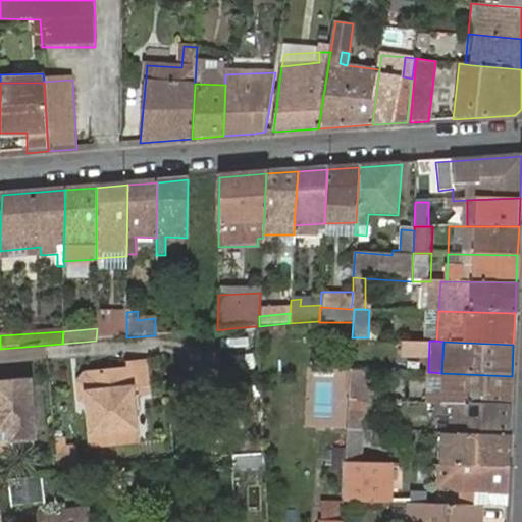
[(92,446),(139,440),(135,398),(145,397),(149,397),(145,363),(128,365),(129,372),(84,377),(92,446)]
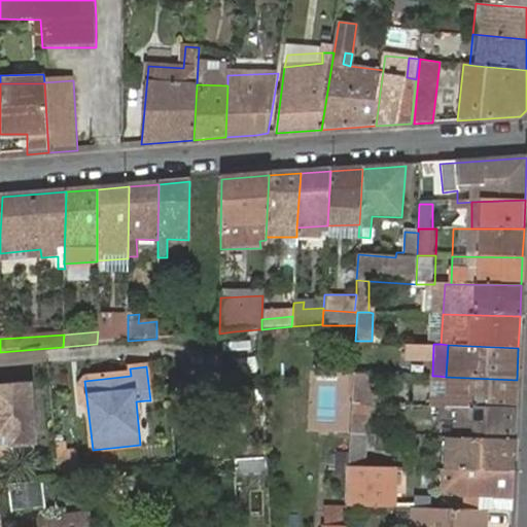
[(366,373),(353,372),(351,401),(364,402),(366,373)]
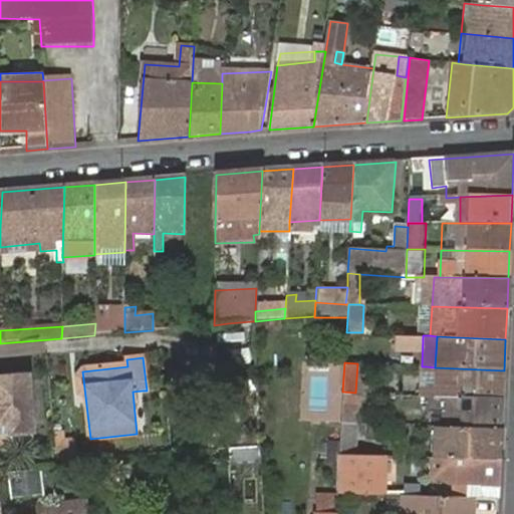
[(435,367),(426,366),(425,396),(428,396),(434,395),(435,367)]
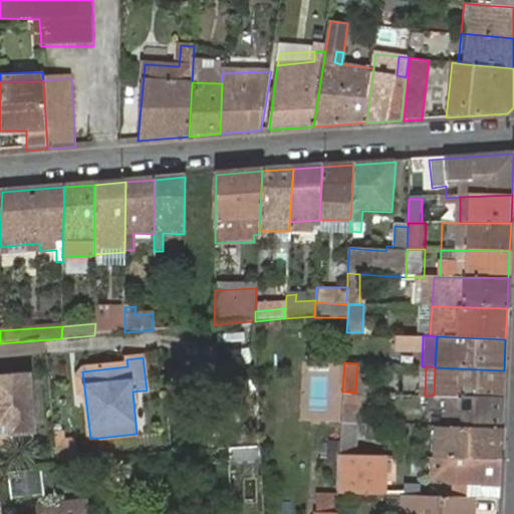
[(503,398),(504,370),(435,367),(434,395),(503,398)]
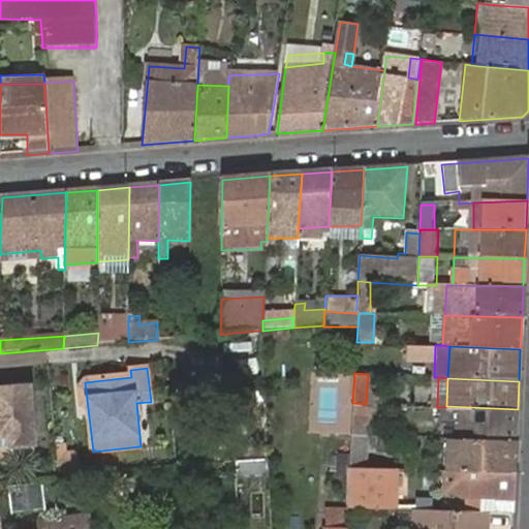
[(0,437),(33,435),(29,389),(0,391),(0,437)]
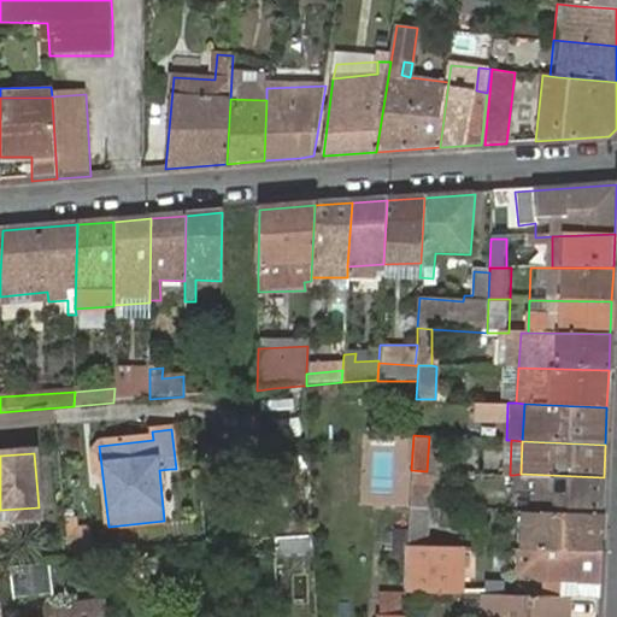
[(159,470),(164,521),(175,518),(171,469),(159,470)]
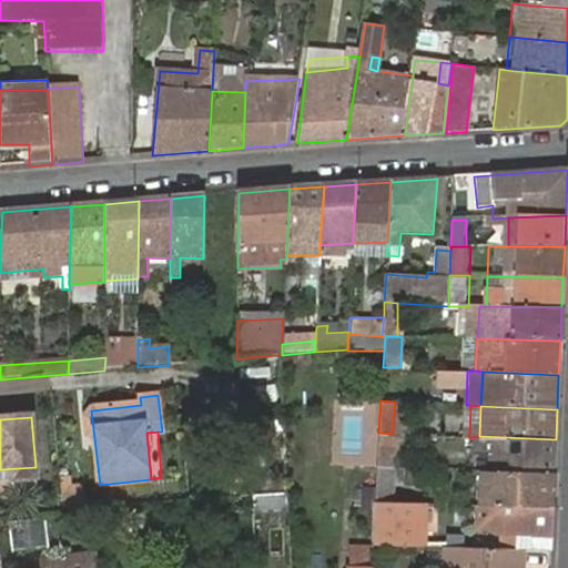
[(393,434),(378,433),(377,468),(395,469),(396,434),(393,434)]
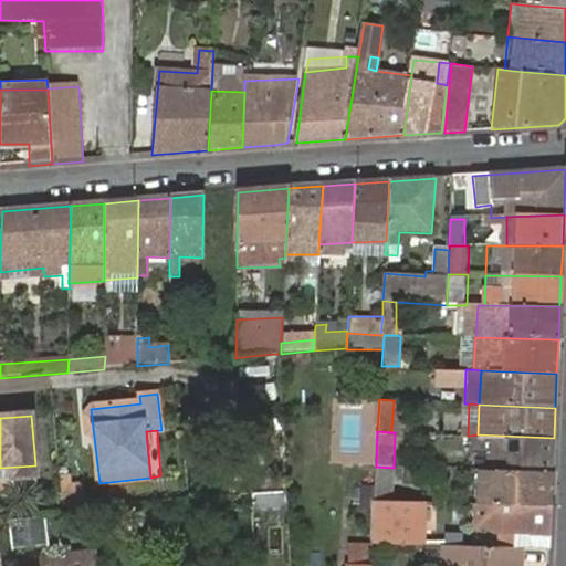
[(554,438),(478,435),(471,436),(470,446),(494,446),(496,448),(495,471),(553,474),(554,438)]
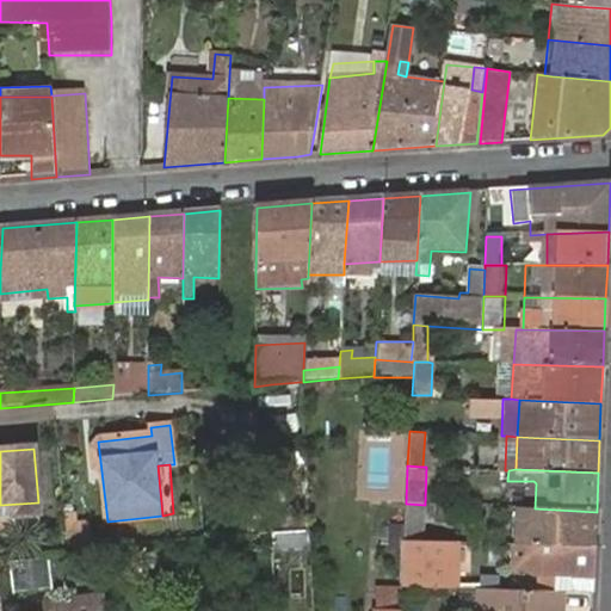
[(425,505),(406,504),(403,541),(424,541),(425,505)]
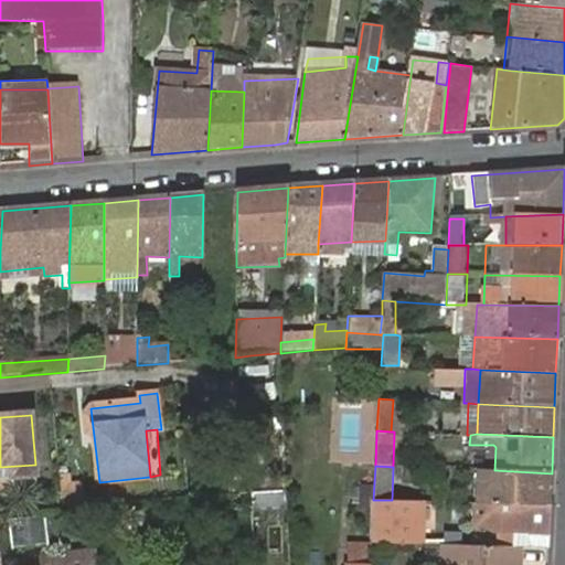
[(494,470),(480,470),(479,476),(479,503),(550,505),(552,473),(494,470)]
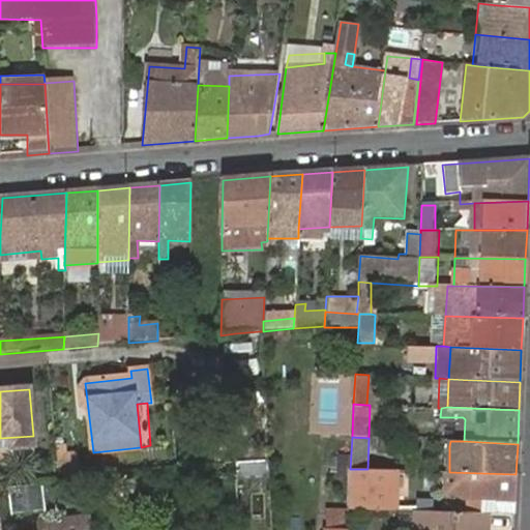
[(58,450),(59,469),(79,468),(77,449),(58,450)]
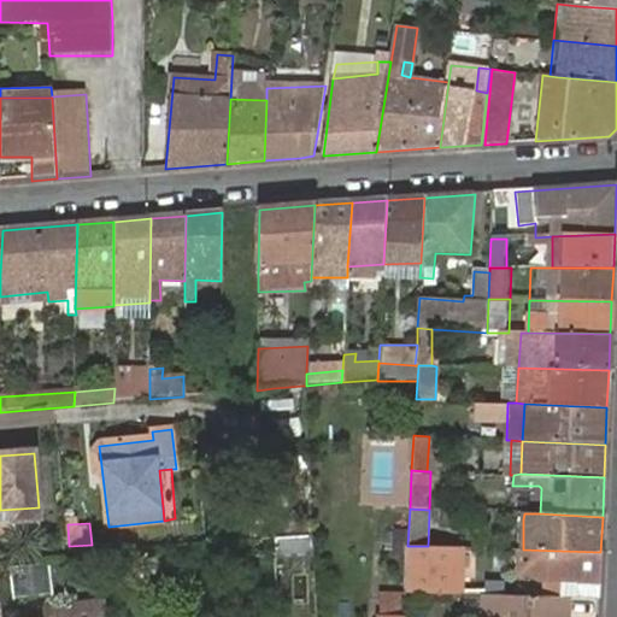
[(407,546),(405,591),(457,592),(457,580),(459,547),(428,546),(407,546)]
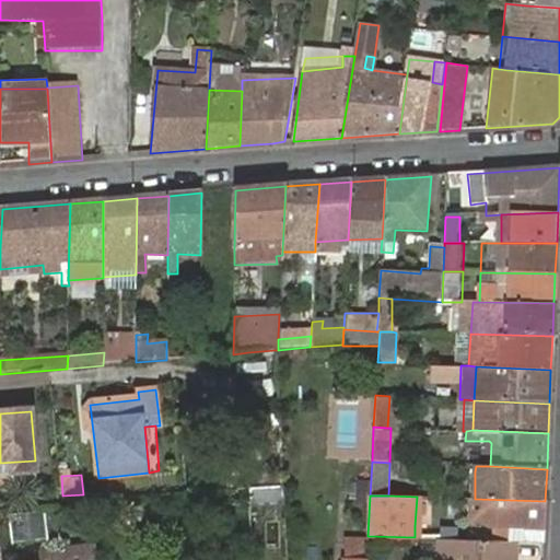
[(544,527),(545,501),(475,499),(469,499),(468,520),(503,521),(503,526),(509,526),(508,540),(515,541),(544,544),(544,529),(544,527)]
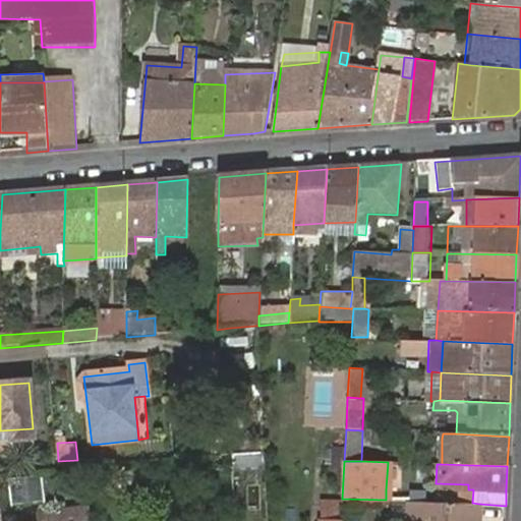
[(42,475),(10,479),(13,504),(46,499),(42,475)]
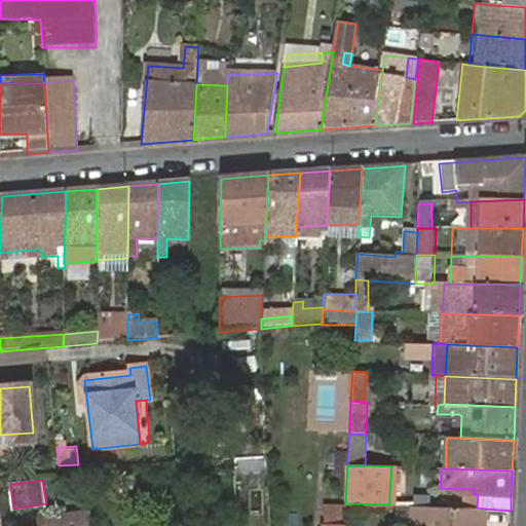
[(483,525),(484,509),(477,508),(473,508),(449,505),(414,505),(414,525),(483,525)]
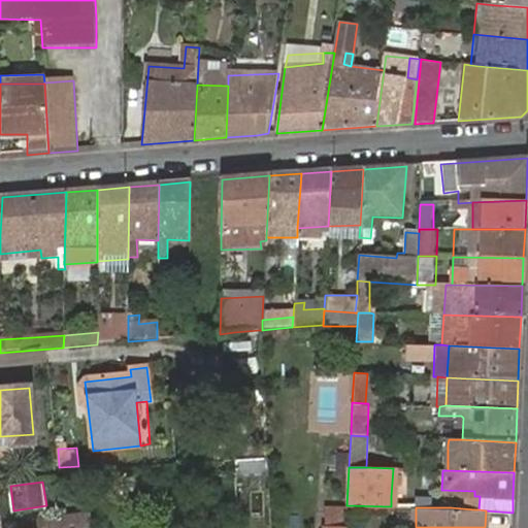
[(90,527),(89,515),(34,522),(34,527),(90,527)]
